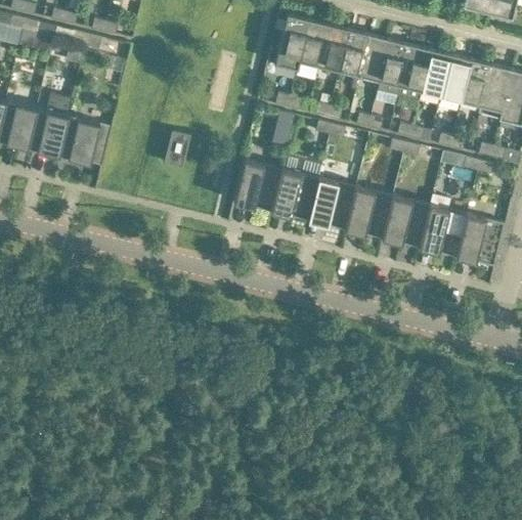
[(13,0),(12,10),(24,13),(27,3),(14,0),(13,0)]
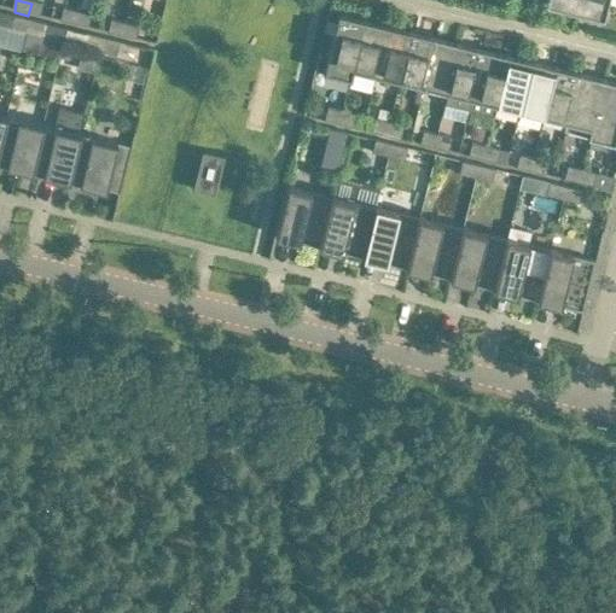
[(577,17),(579,11),(580,0),(550,0),(548,10),(564,13),(577,17)]
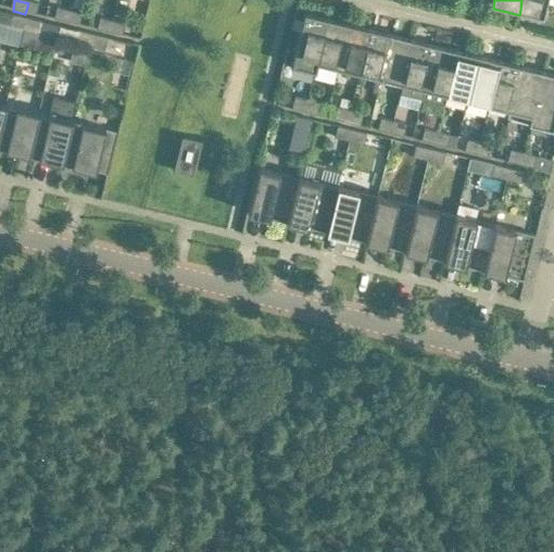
[(519,15),(530,17),(544,21),(550,0),(521,0),(520,10),(519,15)]
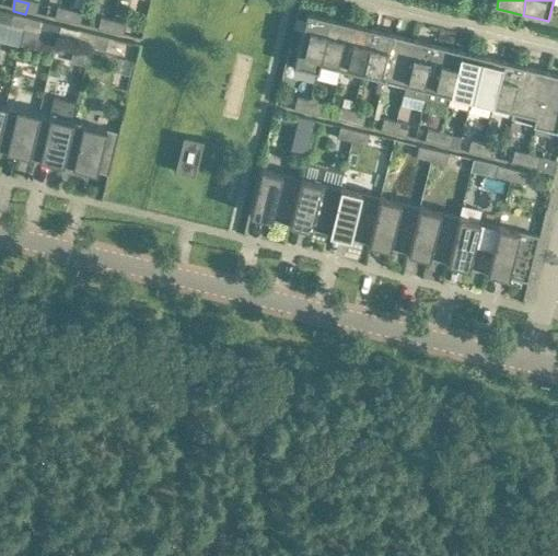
[(42,7),(28,3),(25,14),(38,16),(42,7)]
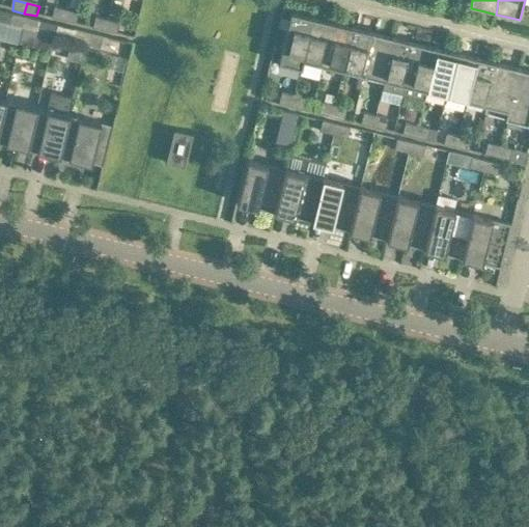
[(53,20),(65,23),(68,12),(56,10),(53,20)]
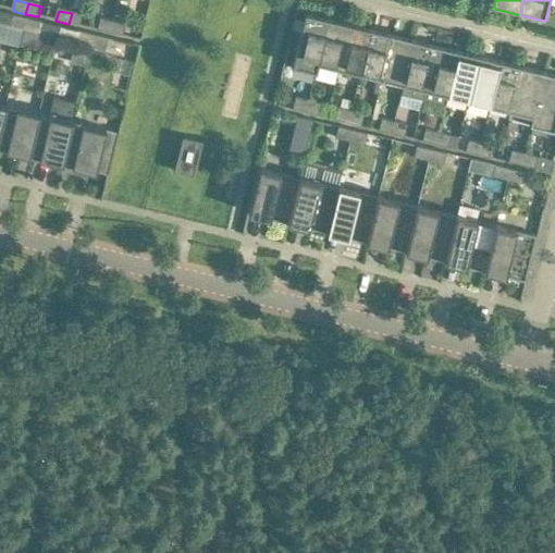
[(84,16),(72,13),(69,24),(82,27),(84,16)]
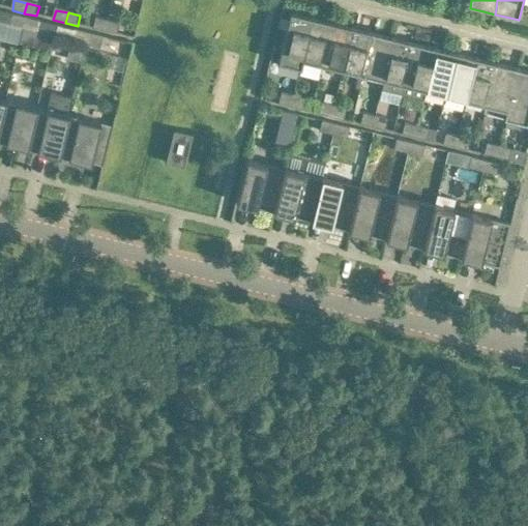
[(314,21),(313,21),(305,19),(292,16),(280,66),(301,71),(314,21)]
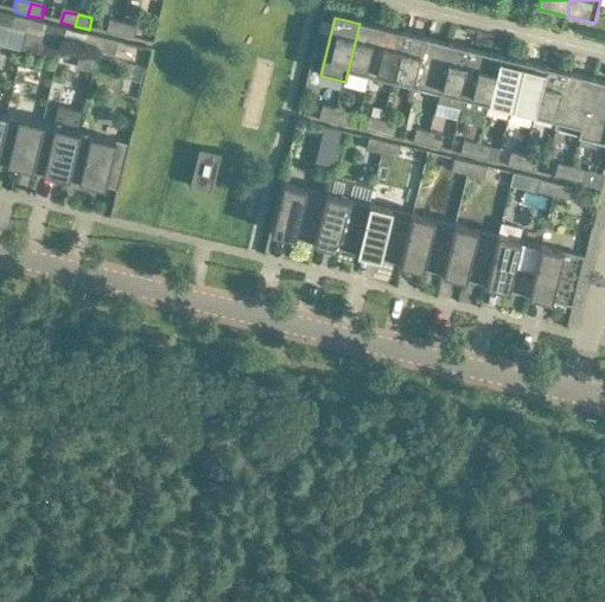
[(12,33),(27,37),(31,23),(16,19),(12,33)]
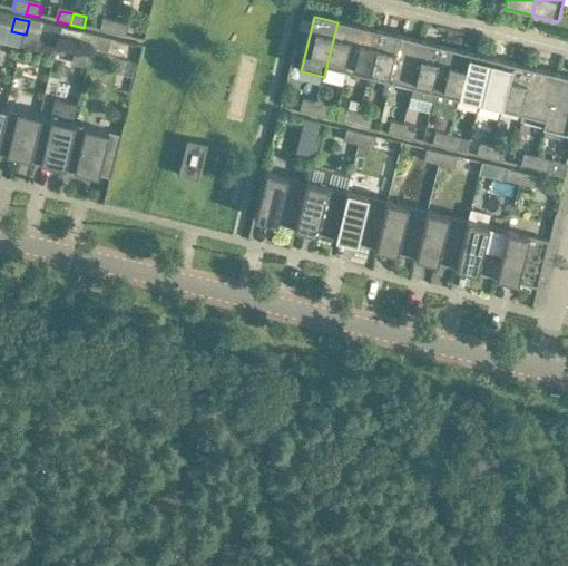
[(45,26),(29,21),(26,35),(41,38),(45,26)]
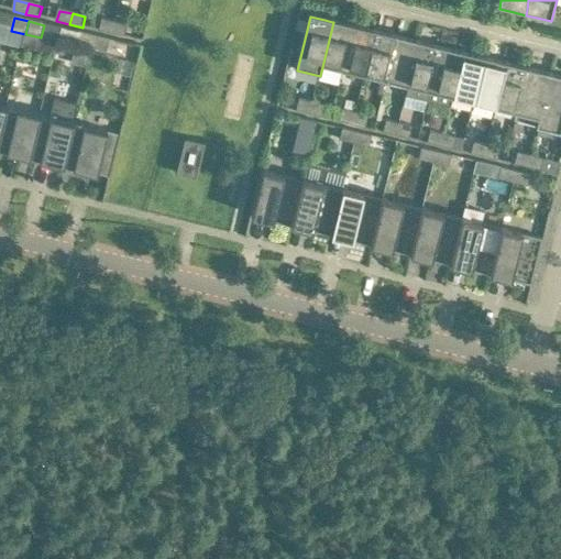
[(100,32),(113,35),(116,24),(102,21),(100,32)]
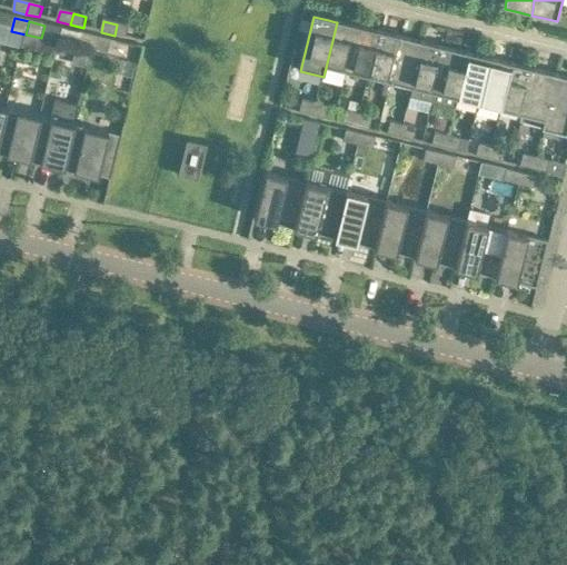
[(338,22),(337,22),(324,77),(325,77),(327,68),(348,73),(359,28),(346,25),(338,22)]
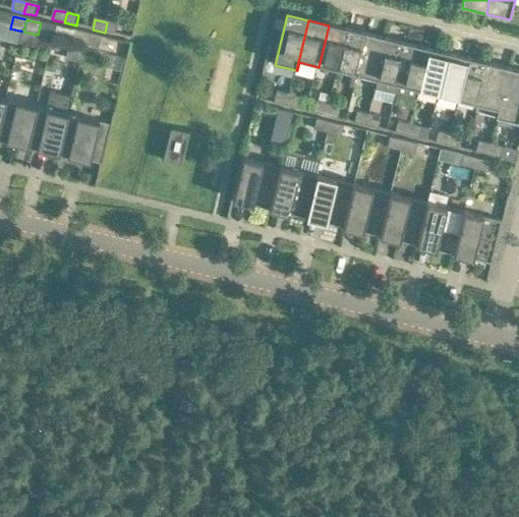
[(119,25),(107,22),(105,33),(116,36),(119,25)]
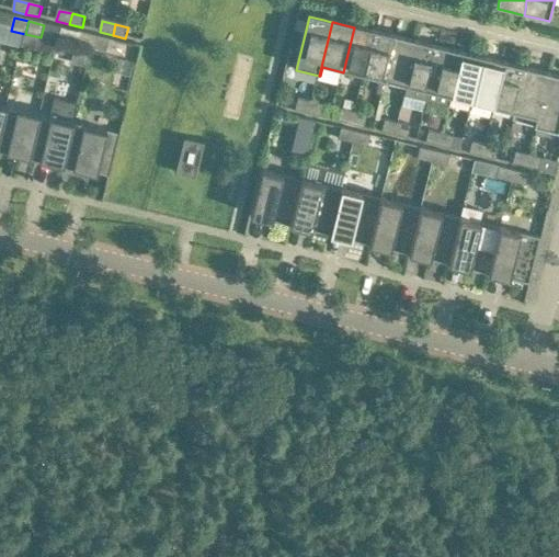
[(366,31),(354,27),(343,72),(364,78),(375,32),(374,32),(366,31)]
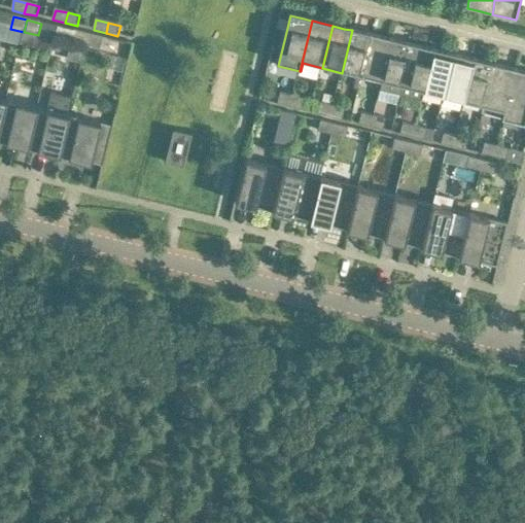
[(361,32),(352,30),(342,73),(362,78),(373,35),(361,32)]
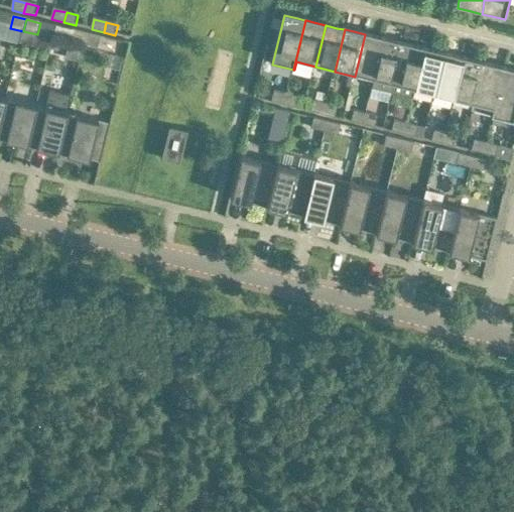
[(71,42),(85,46),(88,34),(74,31),(71,42)]
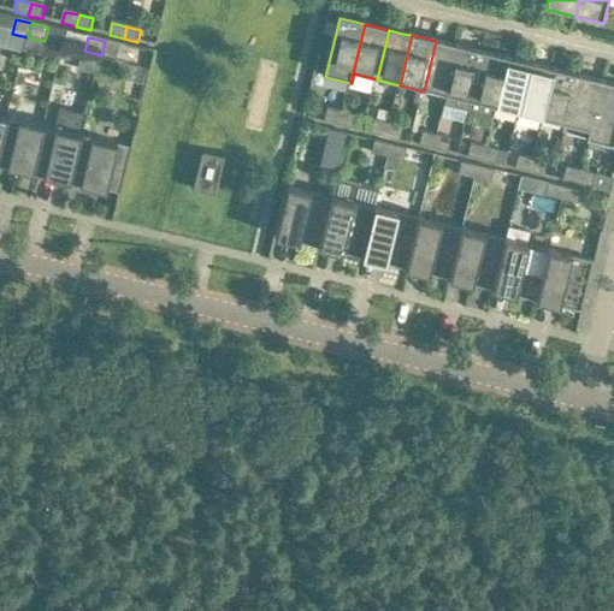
[(122,45),(105,41),(101,55),(118,59),(122,45)]
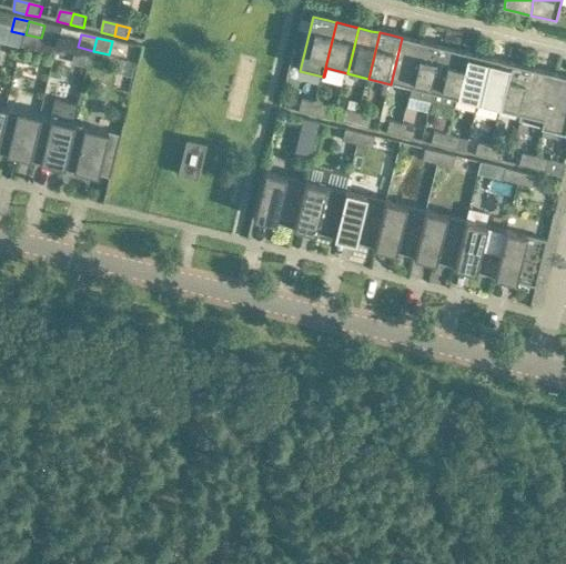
[(415,41),(402,38),(391,84),(413,89),(424,43),(423,43),(415,41)]
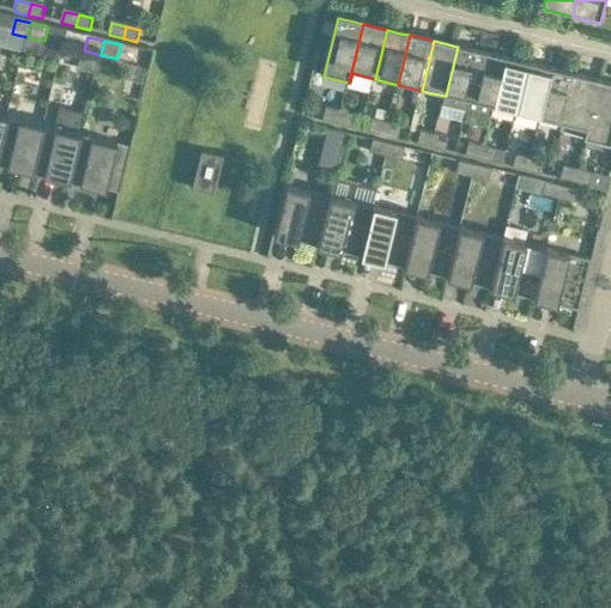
[(459,48),(458,47),(446,96),(443,108),(466,114),(470,102),(482,53),(459,48)]
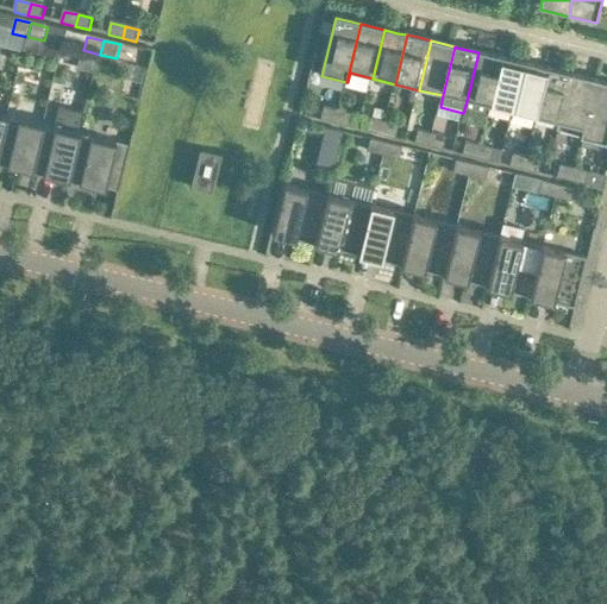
[(501,58),(479,52),(467,101),(490,107),(504,58),(501,58)]
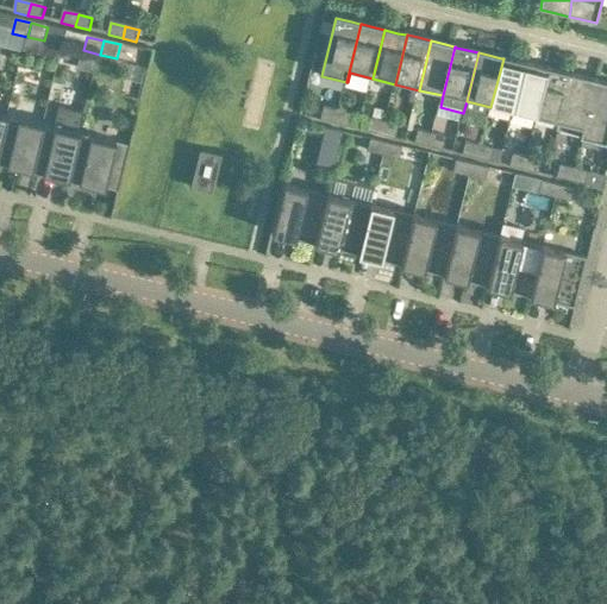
[(505,58),(504,58),(490,107),(514,113),(527,64),(512,61),(505,58)]
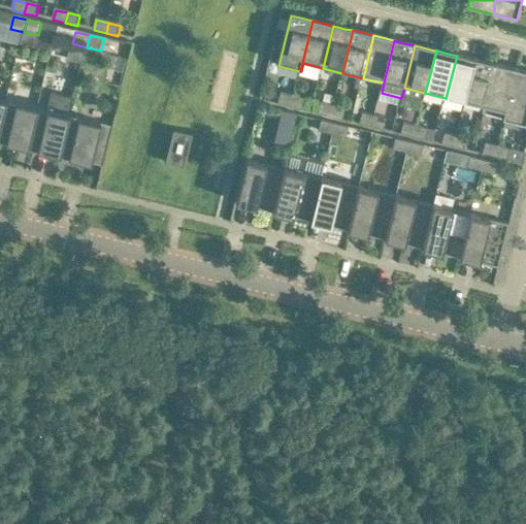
[(468,59),(457,56),(446,98),(466,103),(477,61),(475,60),(468,59)]
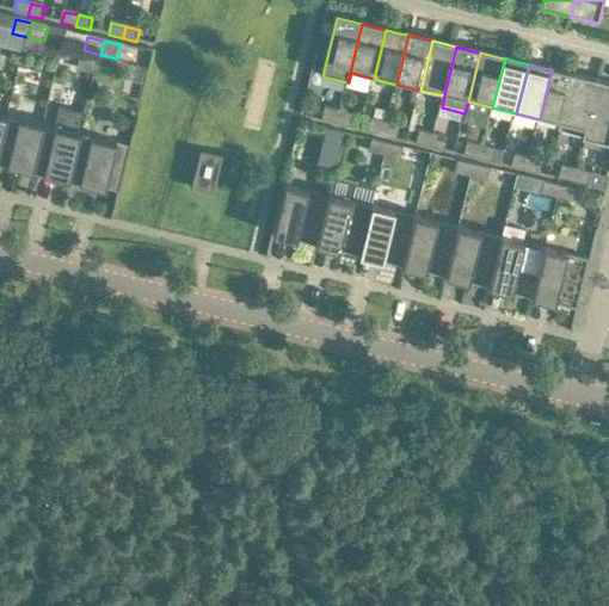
[(561,73),(552,70),(540,119),(561,124),(559,134),(561,134),(576,76),(561,73)]
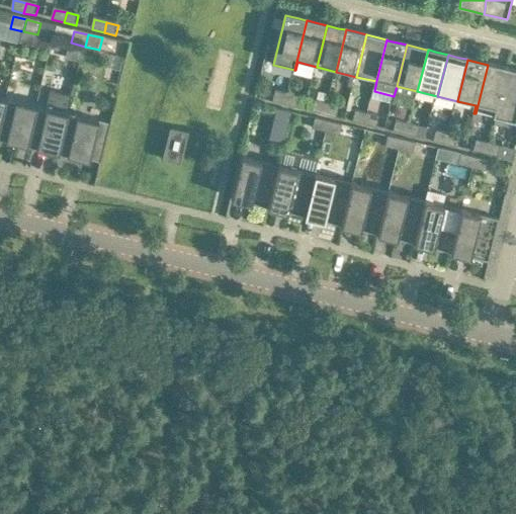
[(499,67),(488,65),(476,113),(496,118),(508,69),(506,69),(499,67)]
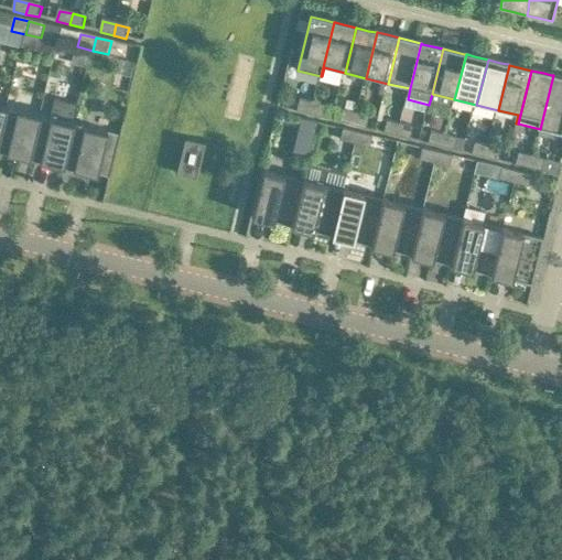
[(561,77),(554,76),(553,75),(540,129),(561,135),(561,77)]
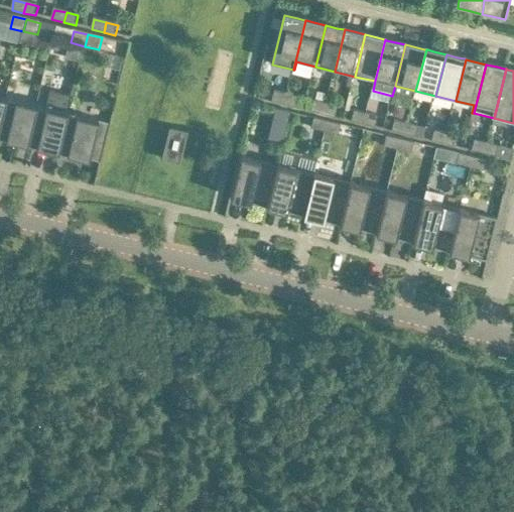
[(58,154),(68,115),(72,99),(50,93),(46,110),(37,108),(28,146),(29,147),(29,146),(37,148),(37,149),(58,154)]
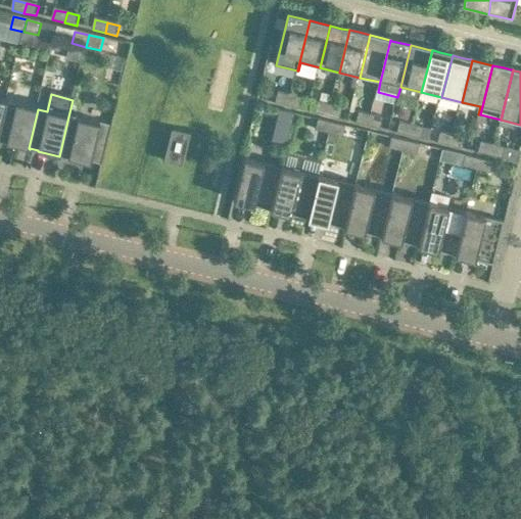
[(276,105),(288,108),(291,97),(279,94),(276,105)]
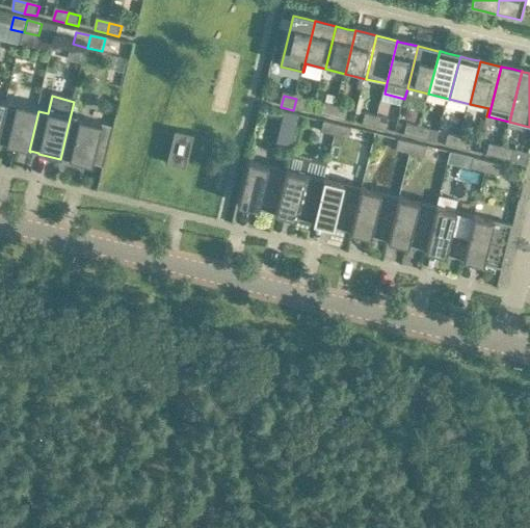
[(308,102),(296,99),(293,110),(306,112),(308,102)]
